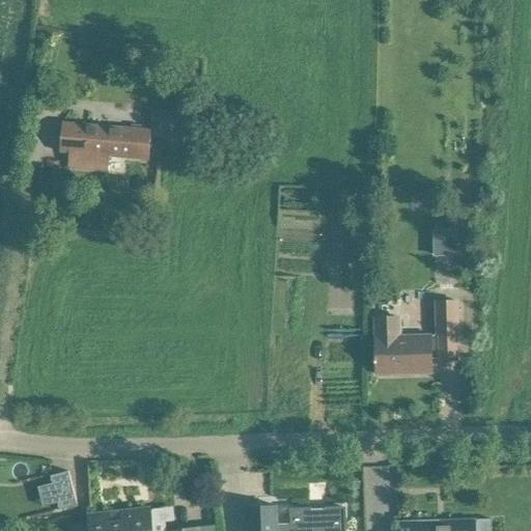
[(199,134),(201,115),(154,111),(151,131),(199,134)]
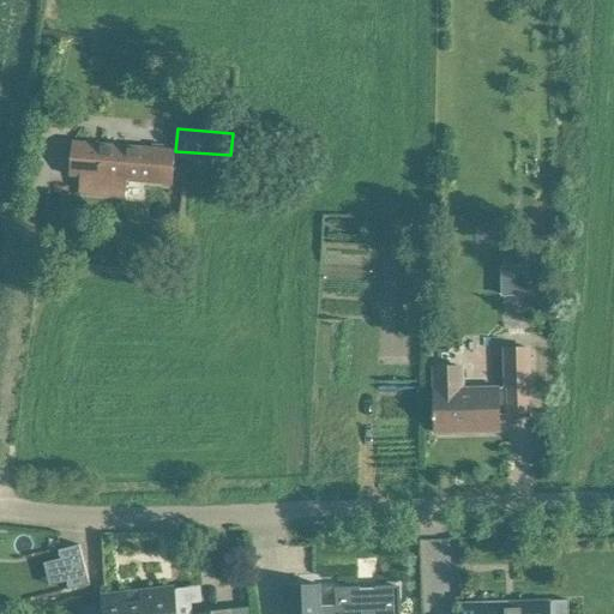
[(175,151),(72,143),(70,176),(80,176),(79,194),(126,198),(127,181),(173,185),(175,151)]
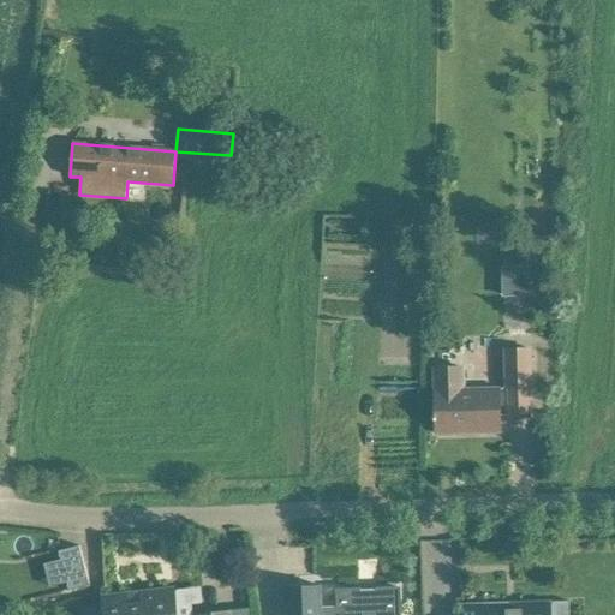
[(506,276),(506,300),(532,302),(532,276),(506,276)]
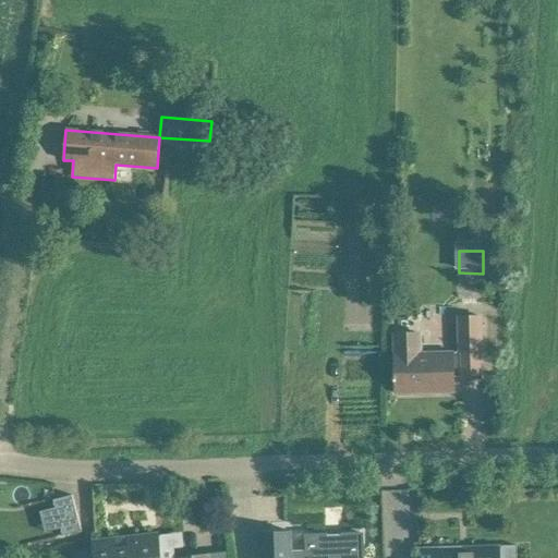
[(458,353),(453,353),(453,377),(462,377),(462,379),(481,378),(480,353),(482,353),(482,314),(457,314),(458,353)]
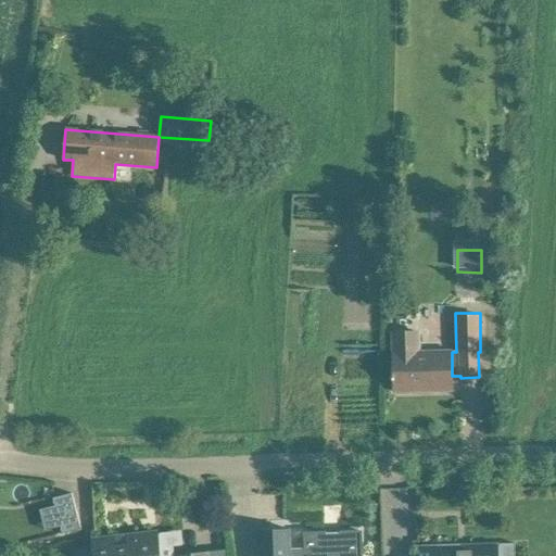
[(452,352),(420,353),(420,332),(393,333),(394,376),(392,376),(392,380),(394,380),(394,392),(453,391),(452,376),(452,352)]
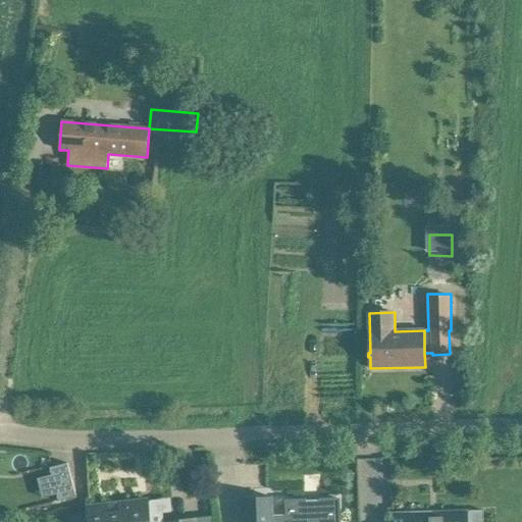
[(68,461),(51,466),(60,500),(77,494),(68,461)]
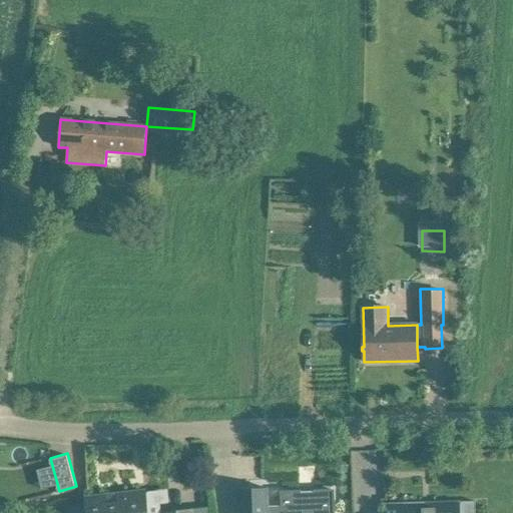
[(90,460),(94,477),(104,474),(100,457),(90,460)]
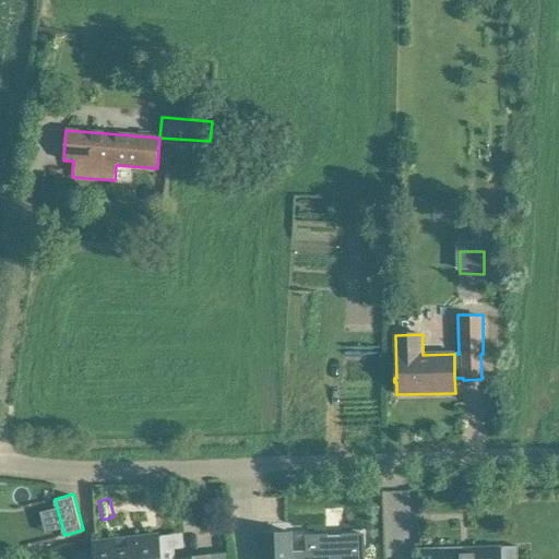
[(262,534),(262,556),(262,558),(314,558),(314,551),(290,552),(290,533),(262,534)]
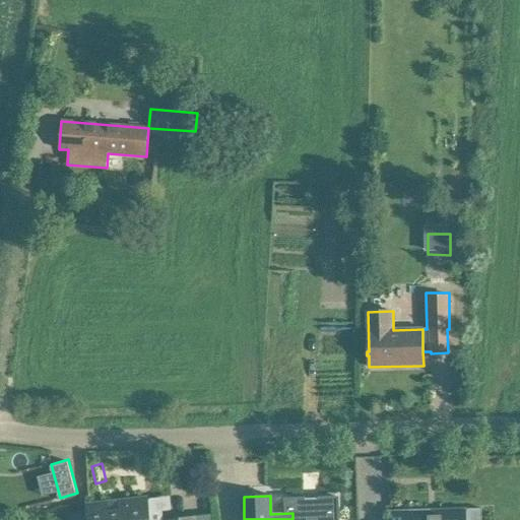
[(149,519),(147,499),(87,506),(88,519),(149,519)]
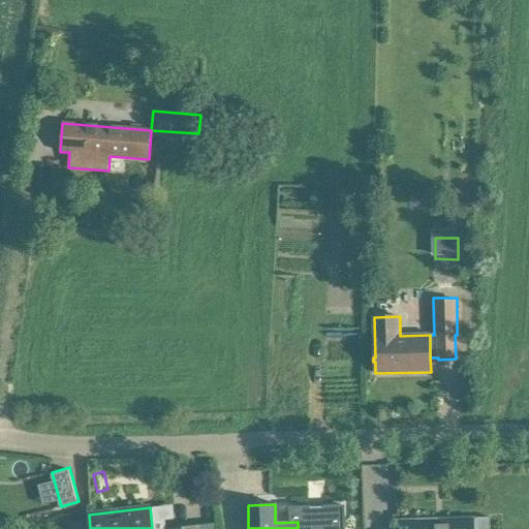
[(376,528),(376,511),(324,514),(324,528),(376,528)]
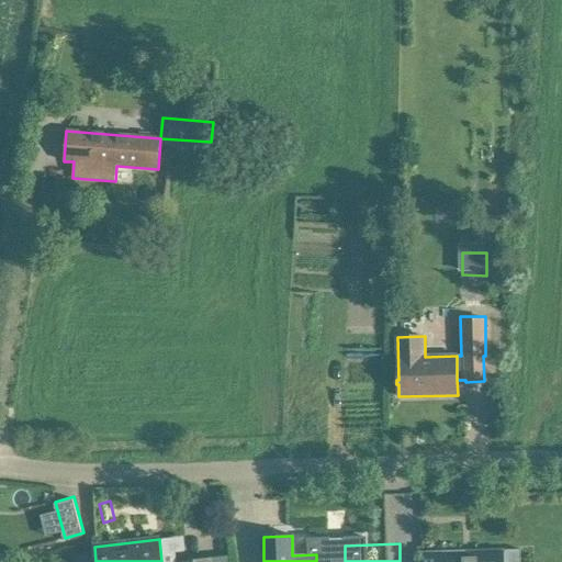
[(520,561),(520,550),(503,550),(503,557),(464,559),(464,552),(417,554),(417,555),(422,554),(422,561),(520,561)]
